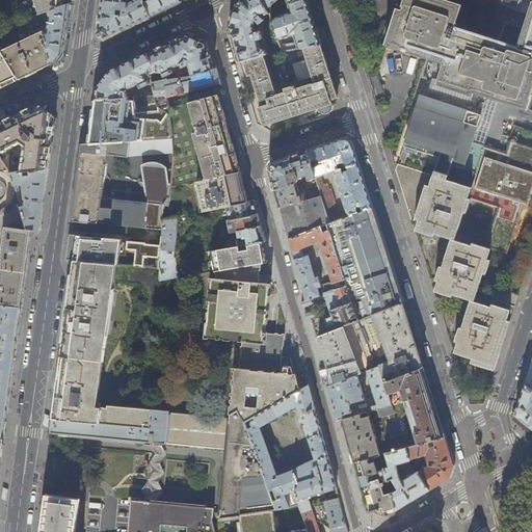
[(38,0),(38,3),(43,12),(62,6),(62,0),(38,0)]
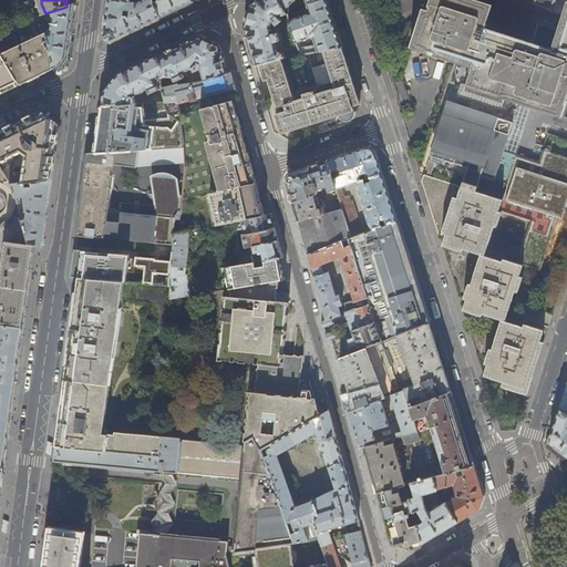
[(153,0),(109,0),(104,37),(111,42),(138,29),(161,18),(153,0)]
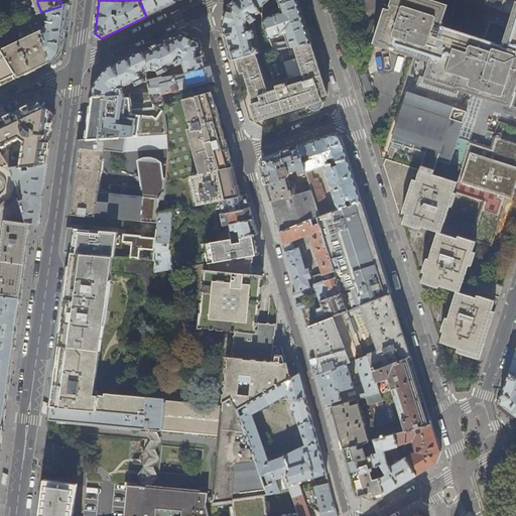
[(139,0),(146,16),(160,9),(162,8),(175,2),(173,0),(139,0)]
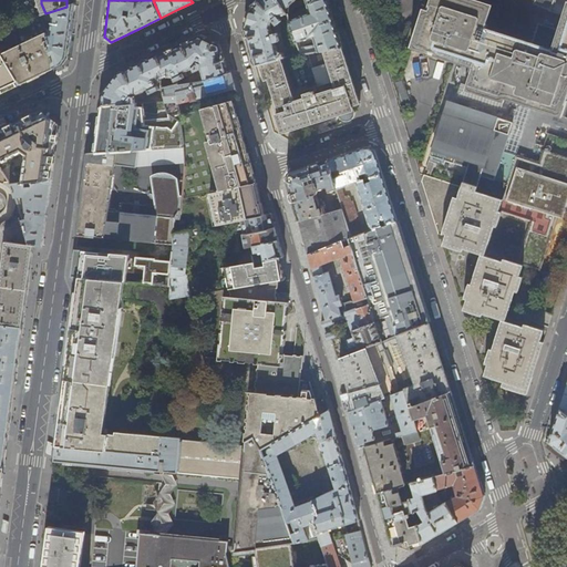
[(281,21),(278,17),(287,13),(285,10),(279,0),(257,0),(250,7),(245,28),(246,33),(255,66),(260,64),(281,59),(286,58),(285,54),(284,53),(282,54),(282,53),(278,51),(276,42),(280,41),(277,30),(272,31),(271,28),(276,28),(281,21)]
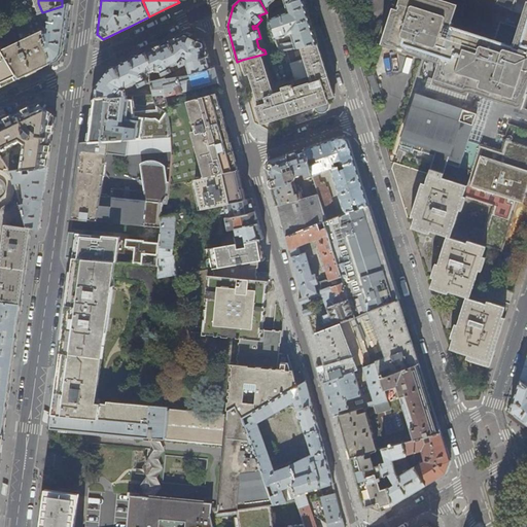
[(259,0),(265,9),(274,0),(284,0),(286,5),(299,0),(259,0)]
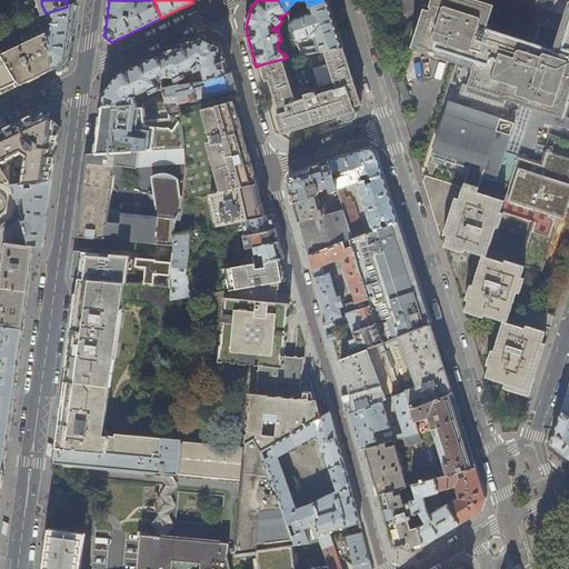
[(336,21),(328,0),(322,0),(309,6),(311,13),(290,20),(298,42),(316,37),(320,52),(325,51),(343,48),(336,21)]
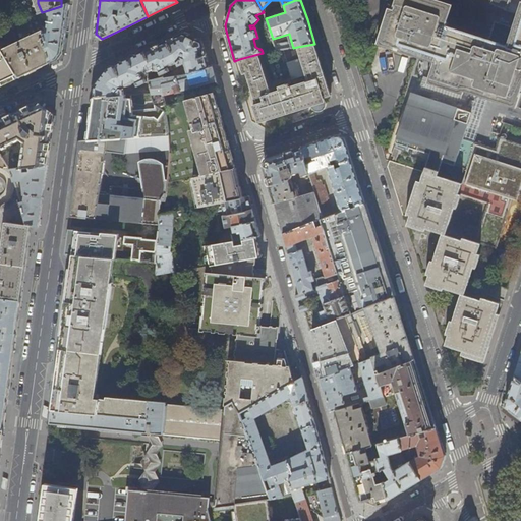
[(384,0),(360,76),(366,96),(374,93),(368,72),(378,45),(393,50),(393,48),(398,50),(397,51),(414,57),(385,152),(392,154),(391,157),(394,158),(393,162),(426,172),(442,177),(462,183),(475,142),(462,139),(470,113),(467,112),(472,94),(516,107),(518,102),(520,92),(520,3),(518,13),(506,9),(483,0),(384,0)]
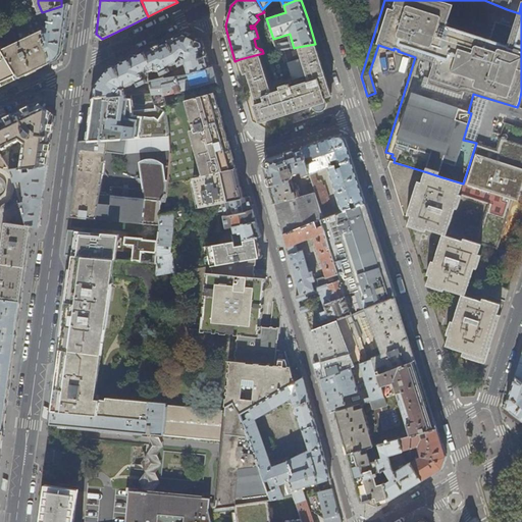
[(61,6),(42,12),(38,14),(40,19),(50,19),(49,32),(44,33),(45,37),(49,57),(50,63),(58,59),(60,56),(62,53),(65,29),(67,13),(69,3),(61,6)]
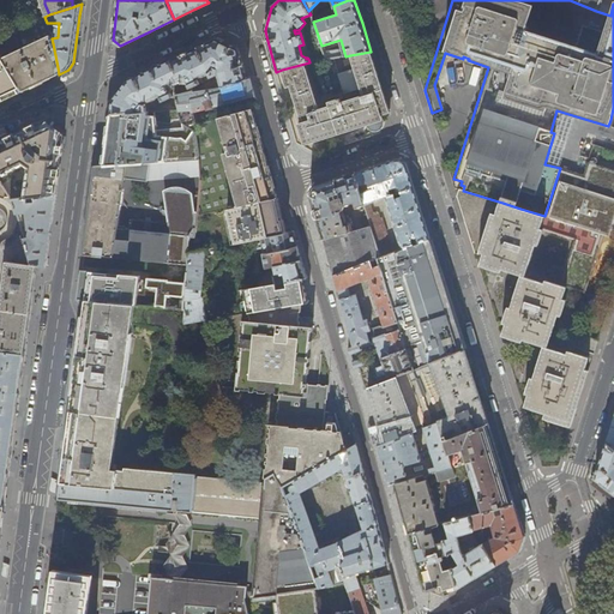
[(52,38),(47,23),(44,17),(0,31),(0,55),(22,91),(43,82),(50,78),(48,72),(58,67),(53,43),(52,38)]
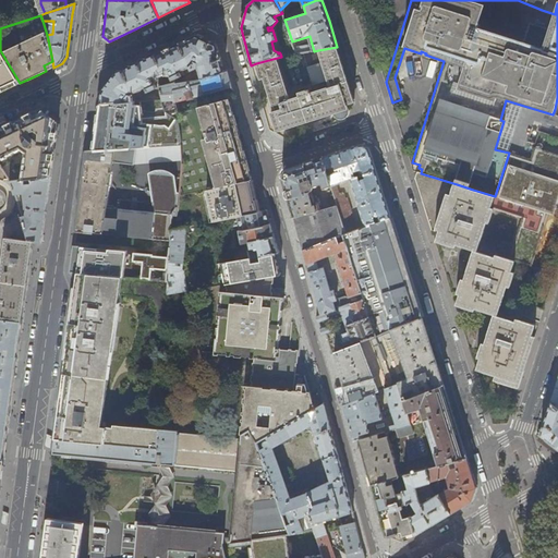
[(202,80),(225,72),(220,57),(217,45),(217,44),(197,35),(168,49),(143,61),(116,74),(102,92),(101,104),(128,102),(128,98),(130,95),(133,93),(134,95),(135,94),(135,92),(148,86),(149,87),(154,85),(154,83),(156,83),(158,79),(158,76),(165,73),(166,75),(167,75),(170,75),(172,74),(173,75),(179,73),(179,72),(192,65),(194,61),(199,63),(198,65),(202,80)]
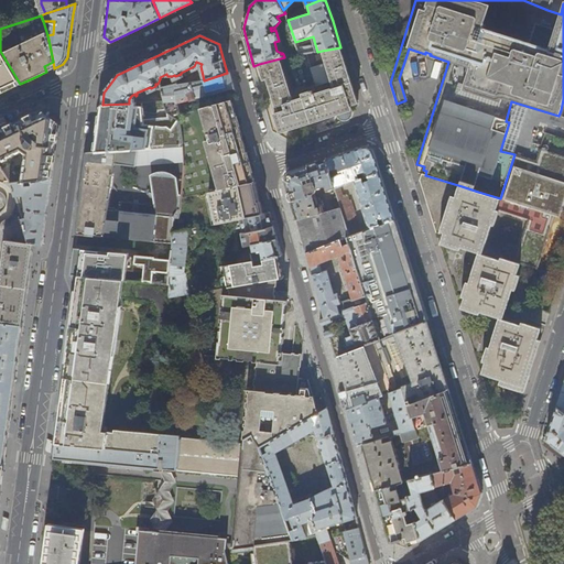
[(301,89),(302,94),(303,97),(293,100),(280,58),(259,64),(263,79),(268,78),(270,86),(275,104),(278,112),(274,114),(281,132),(294,128),(331,117),(353,109),(350,105),(358,104),(356,95),(345,63),(340,47),(322,51),(326,62),(311,67),(316,84),(313,85),(314,85),(301,89)]
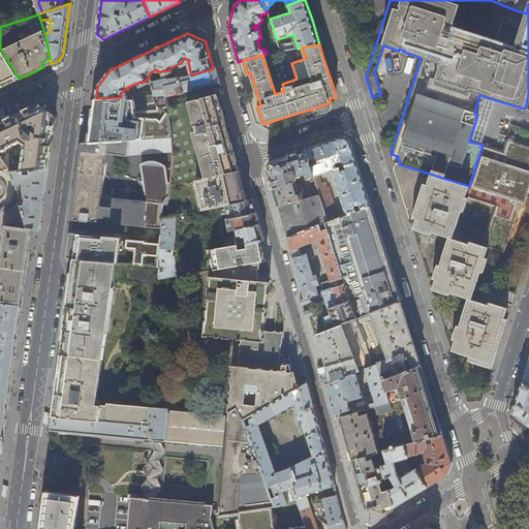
[(0,88),(19,79),(0,48),(0,88)]
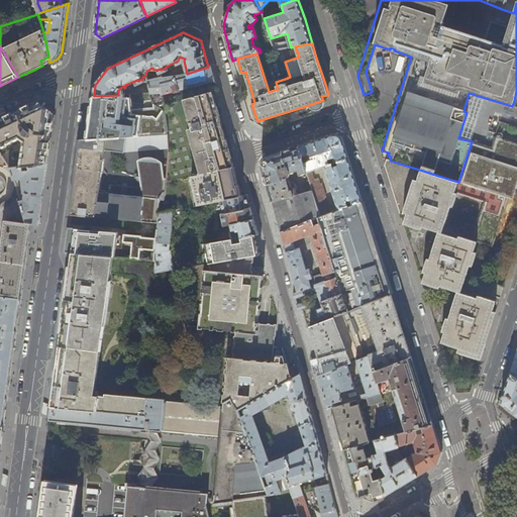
[(211,66),(208,67),(187,74),(147,81),(149,93),(154,104),(159,106),(168,104),(165,94),(210,82),(215,81),(211,66)]
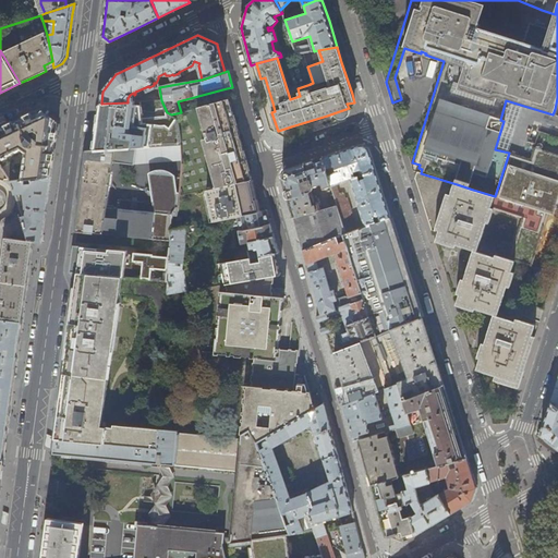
[(181,112),(171,114),(179,120),(182,144),(183,164),(179,196),(251,181),(252,180),(247,164),(234,116),(229,98),(181,112)]
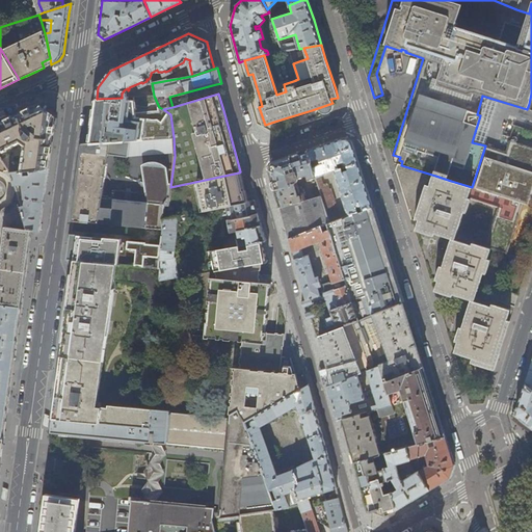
[(154,96),(122,98),(97,99),(96,104),(90,143),(130,140),(156,139),(174,137),(170,114),(163,109),(159,107),(154,96)]
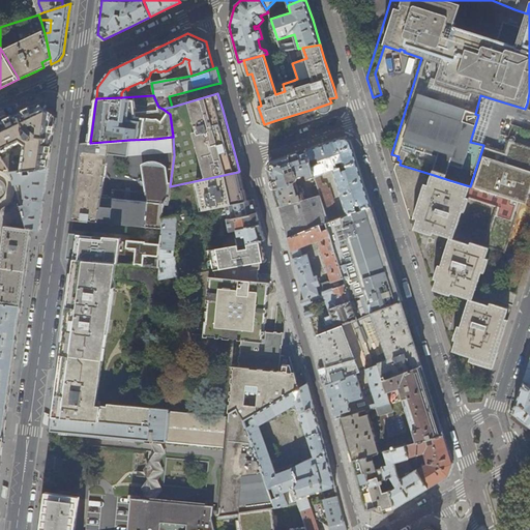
[(0,152),(21,143),(25,145),(22,170),(48,168),(52,141),(55,117),(48,112),(38,105),(19,114),(0,123),(0,152)]
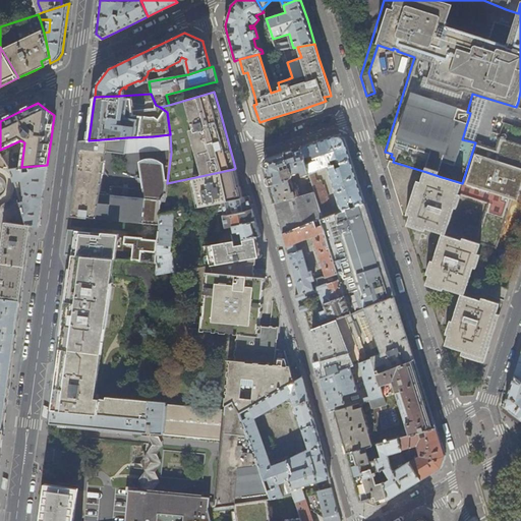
[(171,153),(170,134),(153,136),(145,197),(100,193),(105,151),(125,154),(127,137),(89,140),(80,140),(79,152),(78,160),(70,217),(160,225),(161,215),(163,200),(166,200),(167,183),(171,153)]
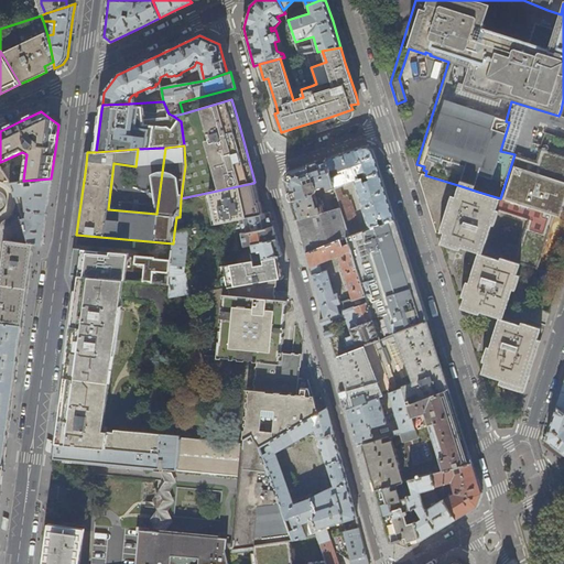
[(326,160),(331,173),(337,172),(338,176),(332,177),(335,188),(342,207),(350,237),(360,232),(355,216),(356,215),(351,201),(349,201),(348,196),(343,197),(339,186),(355,182),(370,229),(396,219),(386,187),(383,183),(373,150),(366,147),(348,152),(326,160)]
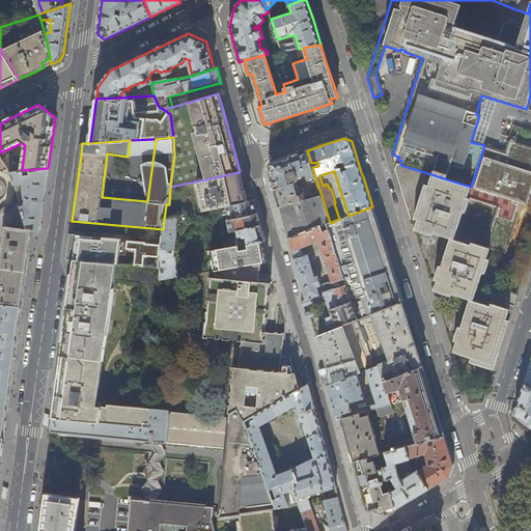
[(484,145),(471,187),(454,240),(471,245),(472,243),(490,248),(505,253),(507,248),(520,210),(523,200),(521,199),(530,165),(530,147),(508,141),(505,152),(484,145)]
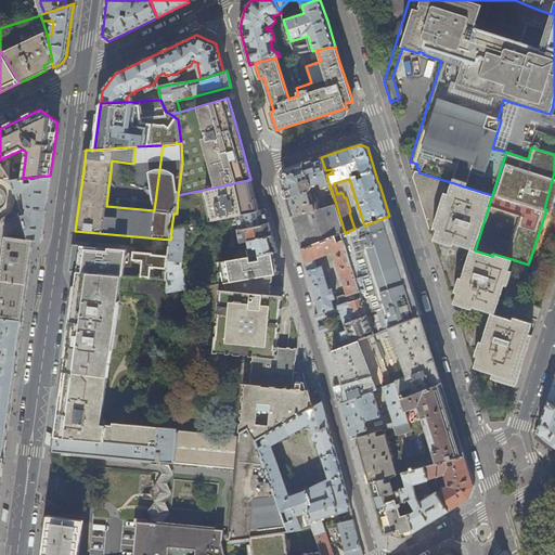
[(326,175),(325,170),(321,157),(301,164),(284,169),(281,177),(286,196),(292,216),(319,208),(314,194),(311,195),(310,190),(311,188),(312,185),(320,183),(321,188),(330,185),(326,175)]
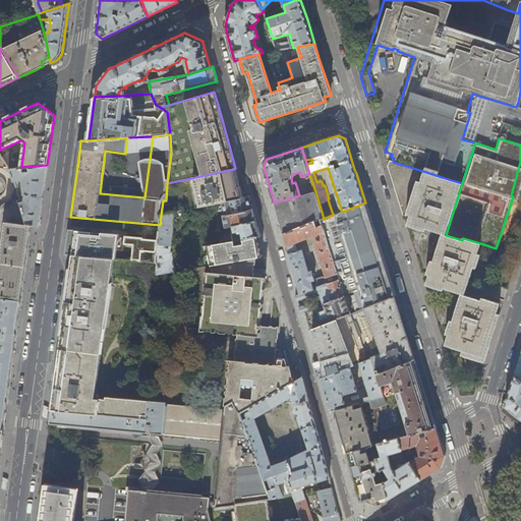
[(2,157),(9,168),(14,168),(12,164),(11,162),(12,161),(8,154),(2,157)]
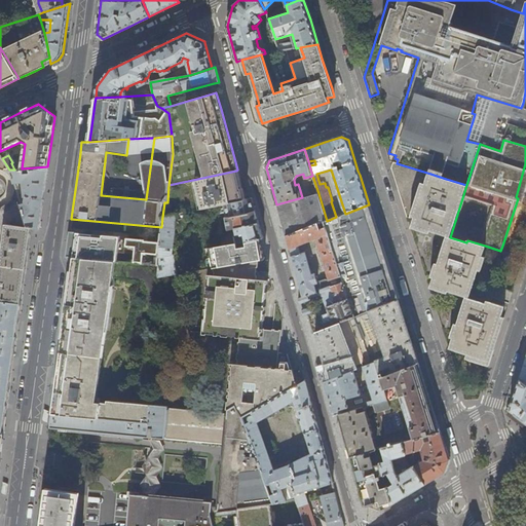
[(0,161),(5,170),(9,170),(2,158),(1,157),(0,157),(0,161)]
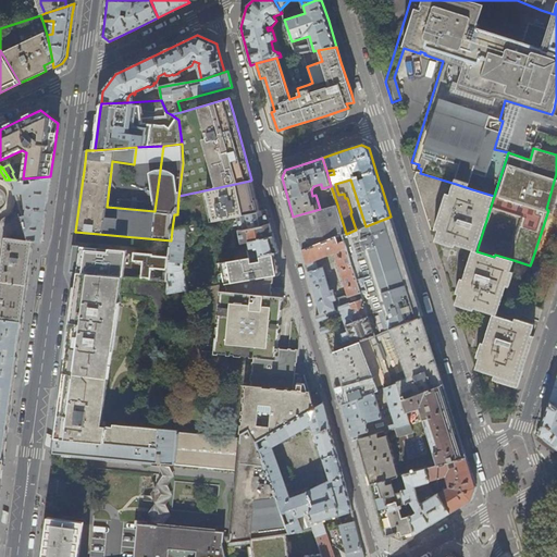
[(477,251),(494,196),(472,189),(456,184),(420,173),(417,172),(415,178),(424,209),(426,215),(431,230),(434,231),(434,230),(438,232),(435,242),(454,247),(455,245),(472,250),(477,251)]
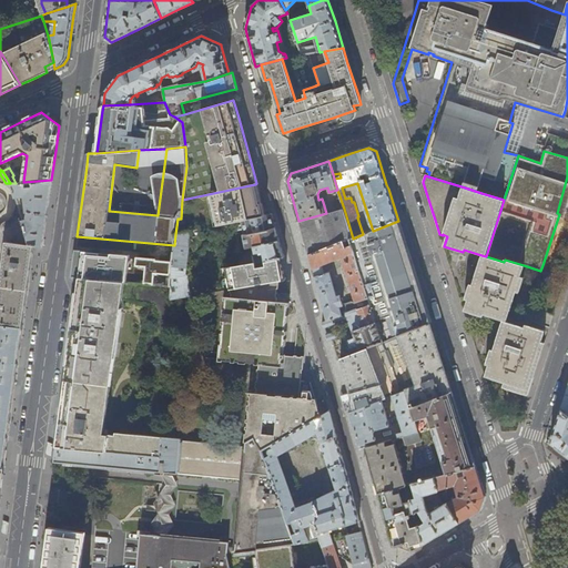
[(49,198),(51,180),(23,182),(16,183),(10,183),(13,189),(16,196),(24,196),(27,213),(28,213),(27,220),(22,220),(30,244),(33,244),(42,245),(43,236),(46,217),(49,198)]
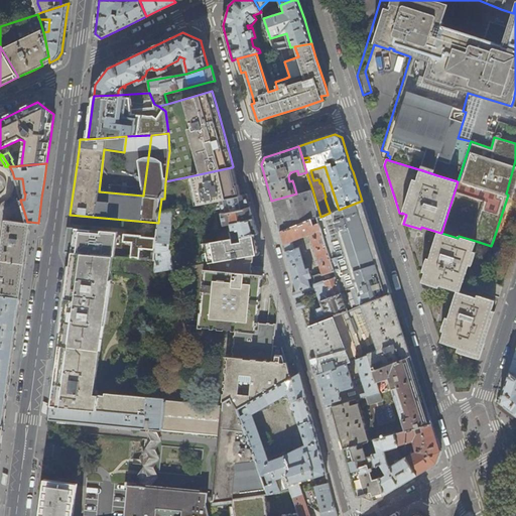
[(232,167),(165,181),(164,199),(163,213),(173,210),(213,202),(239,197),(237,184),(236,185),(232,167)]
